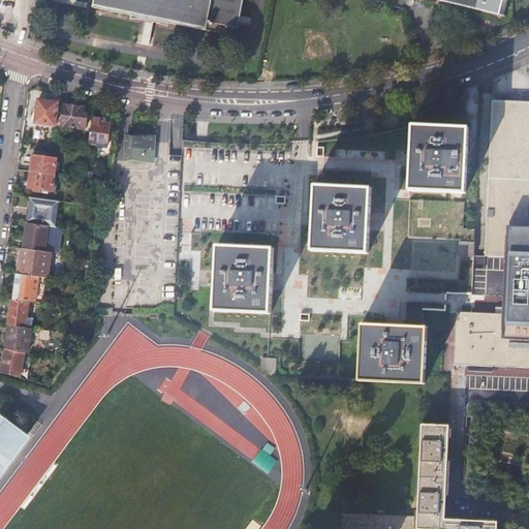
[(94,0),(93,9),(149,21),(198,31),(232,37),(234,29),(238,30),(240,20),(244,0),(94,0)]
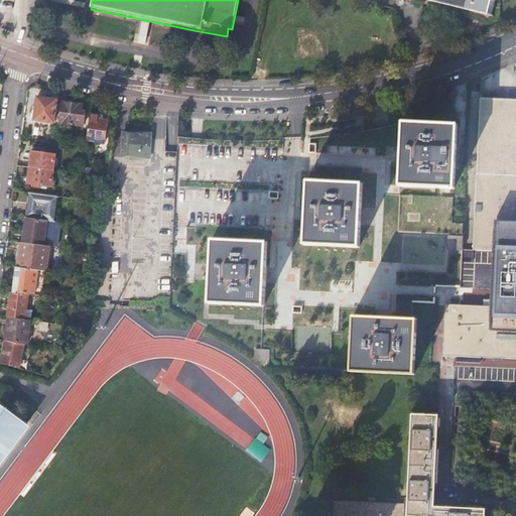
[(404,0),(406,0),(405,0),(426,0),(490,15),(493,0),(404,0)]
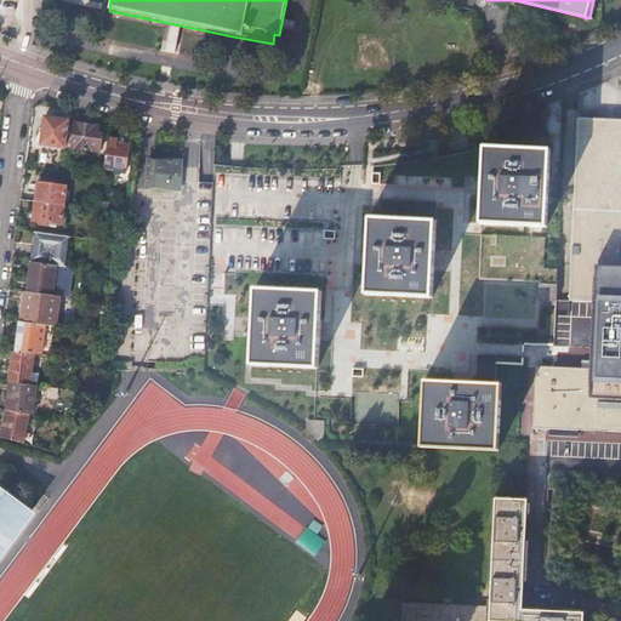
[(68,120),(44,117),(41,136),(40,143),(64,147),(68,120)]
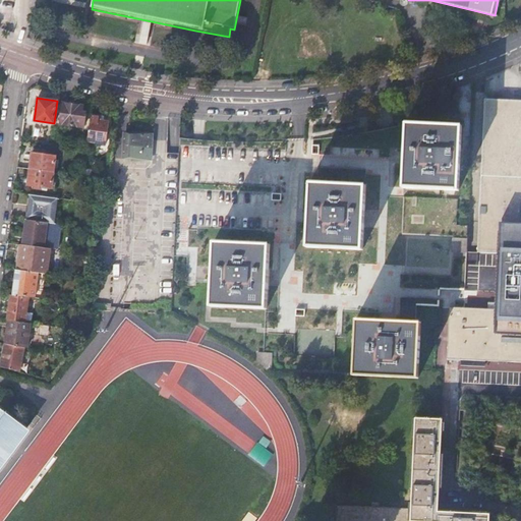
[(520,101),(486,101),(485,110),(520,110),(520,101)]
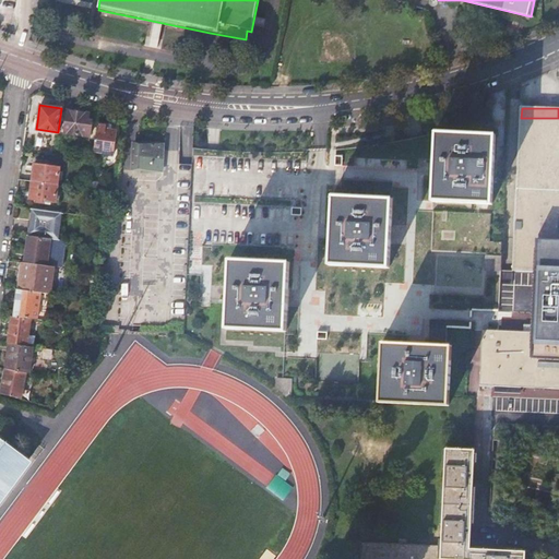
[(88,114),(66,110),(62,132),(90,137),(92,120),(90,120),(88,119),(88,114)]
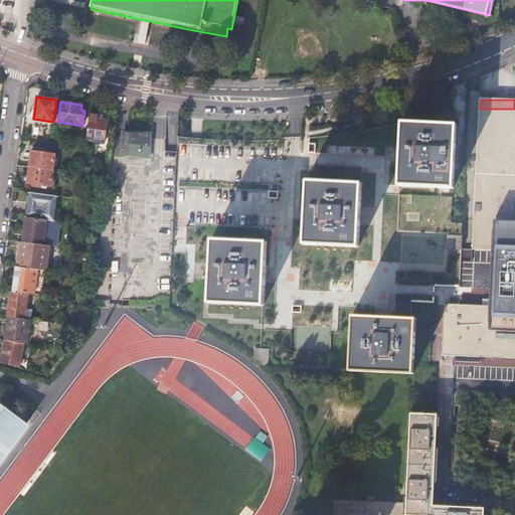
[(514,109),(480,109),(474,249),(495,250),(496,223),(514,223),(514,109)]
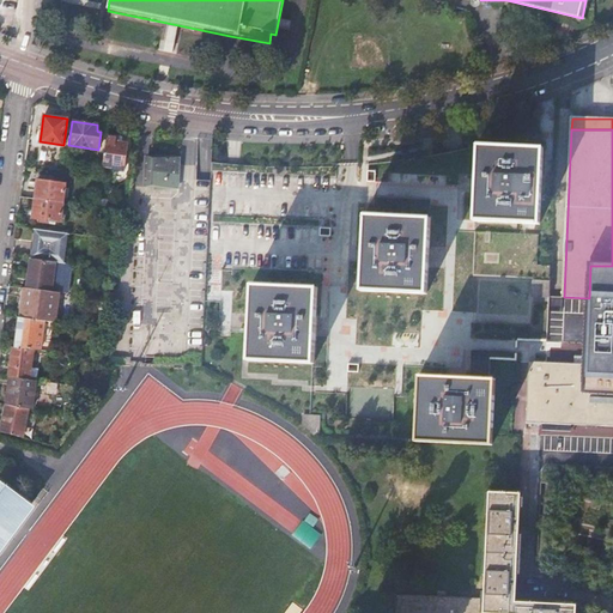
[(119,135),(107,134),(103,165),(125,168),(128,143),(123,141),(117,141),(119,135)]
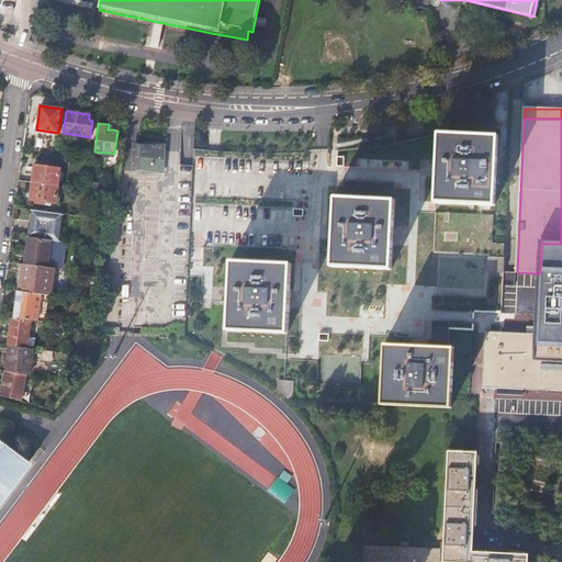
[(494,136),(438,134),(435,203),(494,205),(497,136),(494,136)]
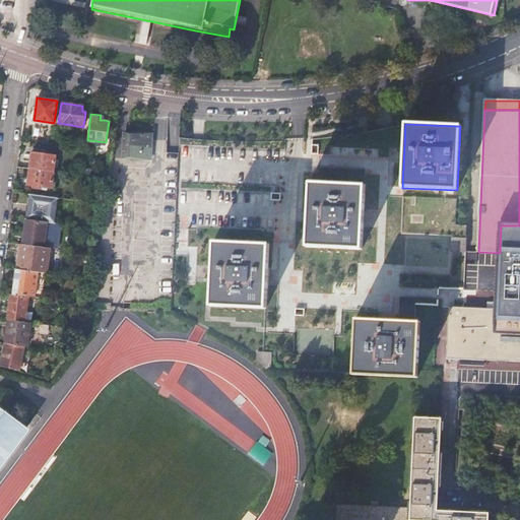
[(151,128),(130,126),(130,130),(129,151),(150,152),(151,128)]
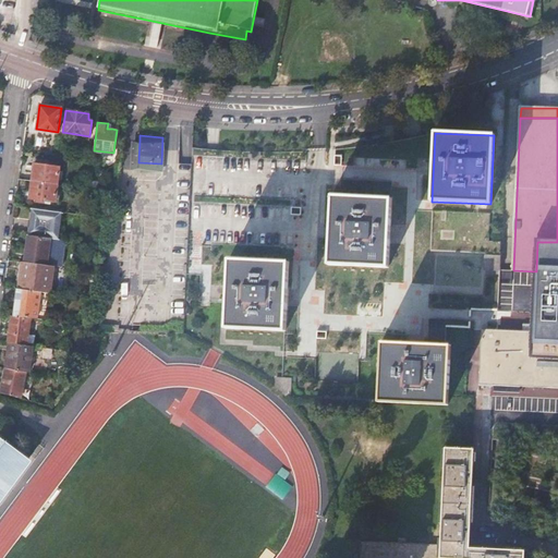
[(32,180),(57,183),(59,167),(34,162),(32,180)]
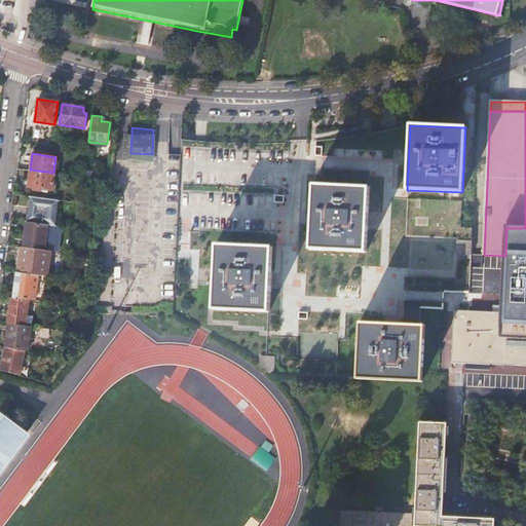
[(51,189),(53,173),(30,170),(28,186),(51,189)]
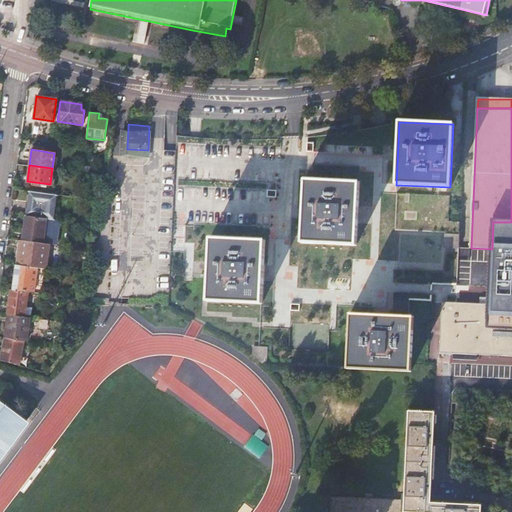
[(358,183),(305,180),(302,237),(302,242),(356,244),(357,223),(358,183)]
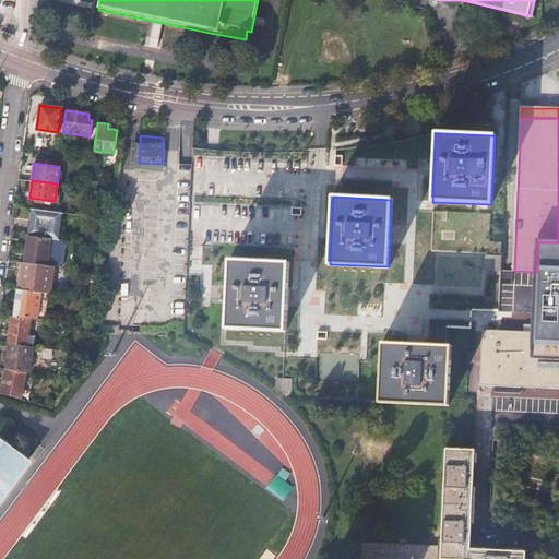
[(59,239),(62,213),(31,209),(27,235),(50,238),(59,239)]
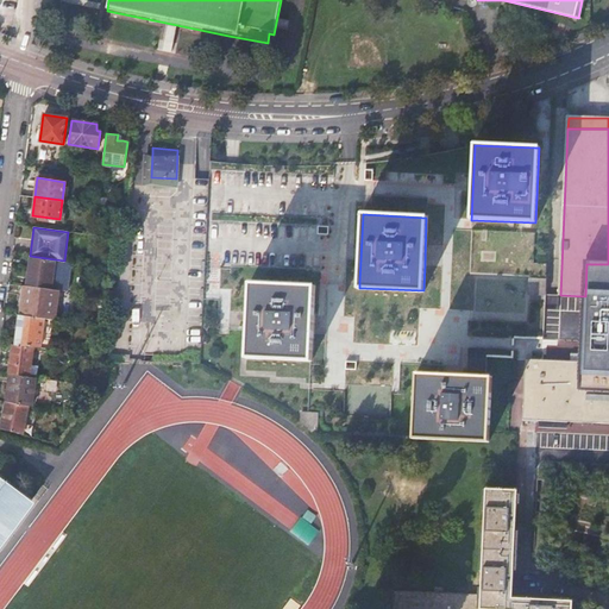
[(545,264),(534,263),(535,233),(472,231),(470,274),(473,274),(545,277),(545,264)]
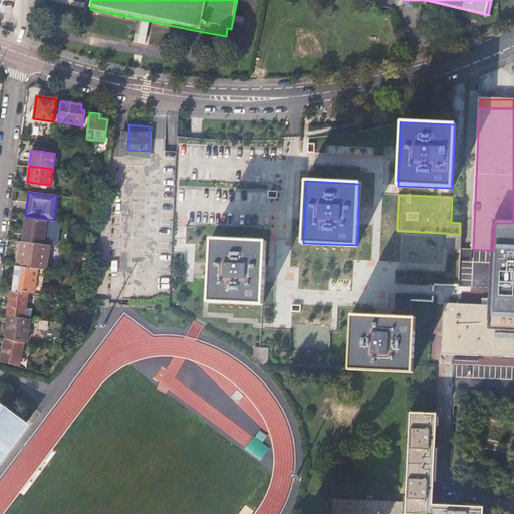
[(54,220),(46,219),(25,216),(22,241),(43,244),(49,245),(56,246),(59,221),(54,220)]
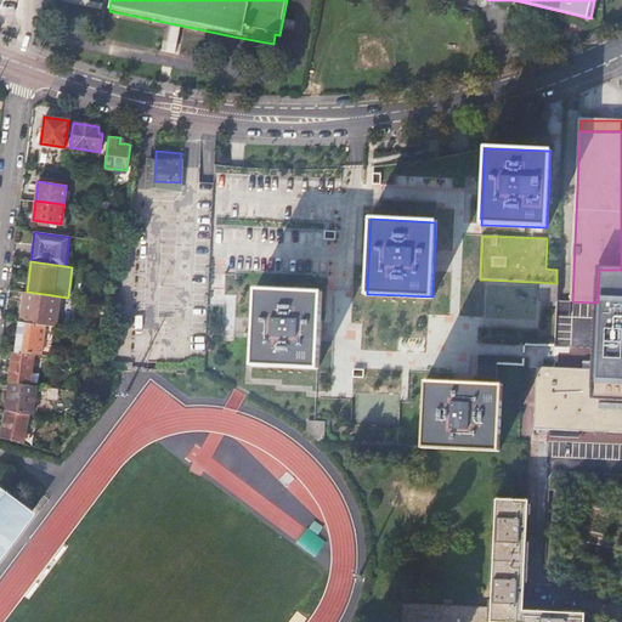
[(621,270),(599,270),(598,303),(600,304),(598,341),(597,365),(621,365),(621,270)]
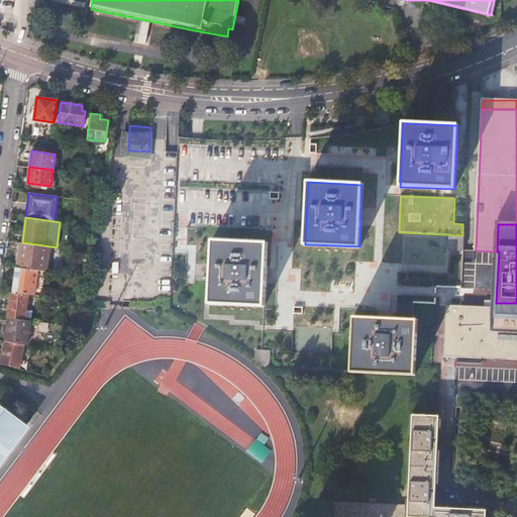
[(446,249),(461,250),(461,237),(447,236),(446,249)]
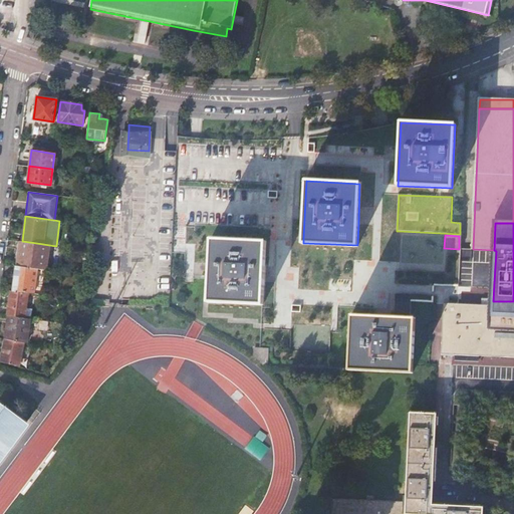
[(265,242),(211,240),(210,263),(209,279),(208,302),(262,304),(263,281),(264,256),(265,242)]
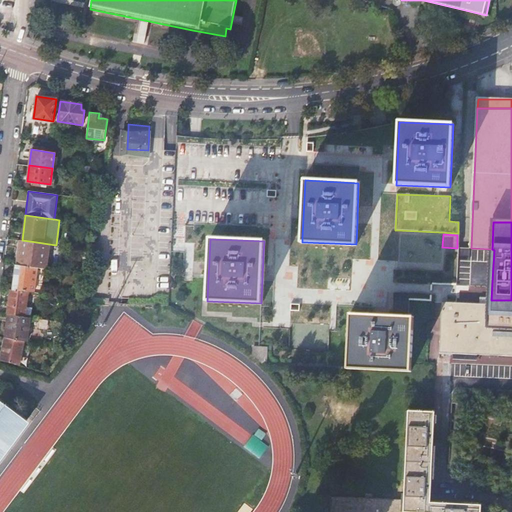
[(44,268),(46,269),(49,244),(43,243),(22,240),(19,240),(16,265),(44,268)]
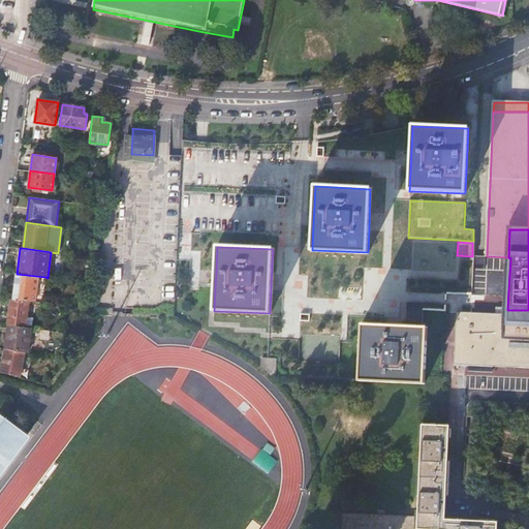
[(29,301),(42,303),(45,277),(17,274),(13,299),(29,301)]
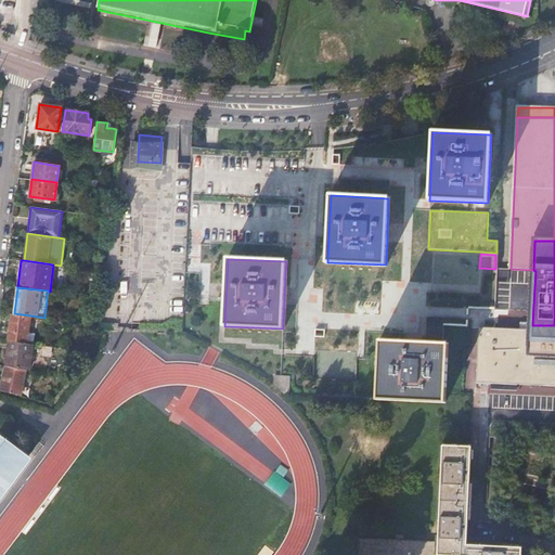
[(8,340),(26,343),(30,315),(14,313),(11,313),(8,340)]
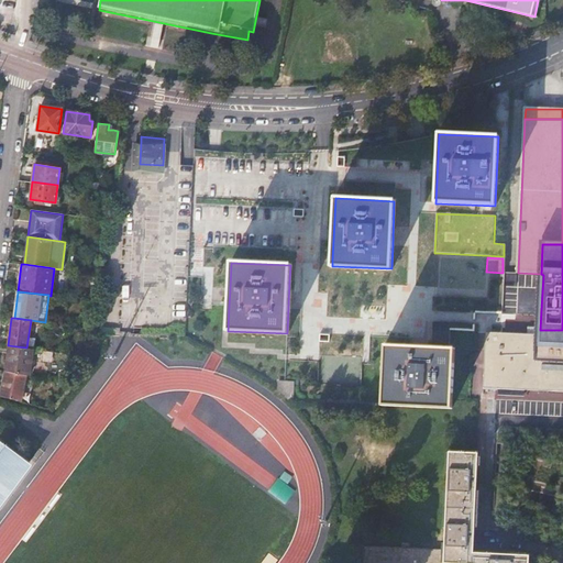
[(540,335),(487,333),(485,387),(562,390),(562,330),(540,330),(540,335)]
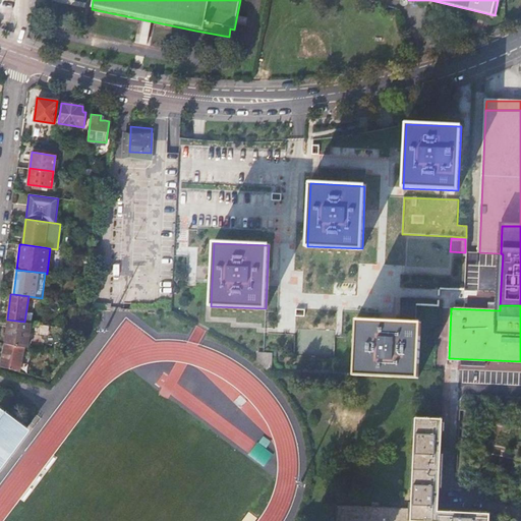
[(26,347),(31,322),(24,322),(7,320),(4,343),(5,343),(23,347),(26,347)]
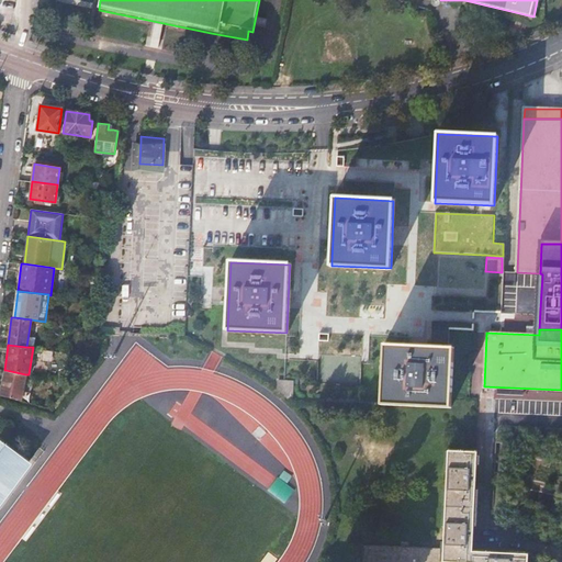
[(382,404),(426,407),(450,408),(453,348),(409,347),(385,346),(383,401),(382,404)]
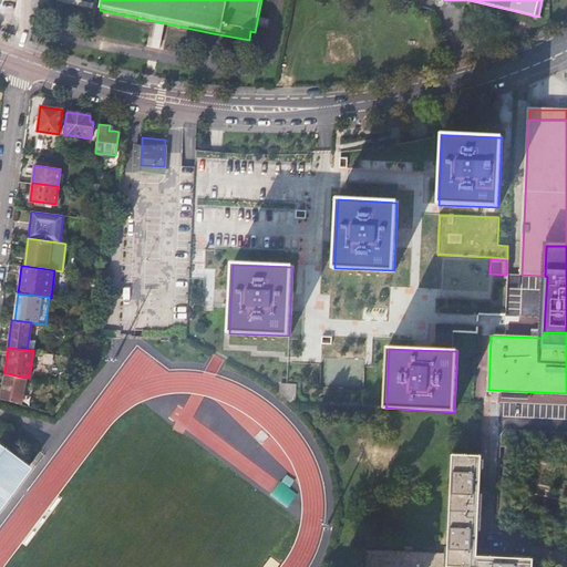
[(74,380),(76,370),(66,369),(65,379),(74,380)]
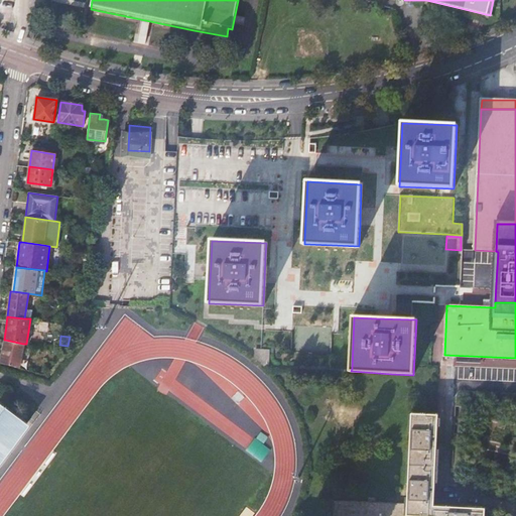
[(0,362),(18,368),(23,344),(5,340),(0,362)]
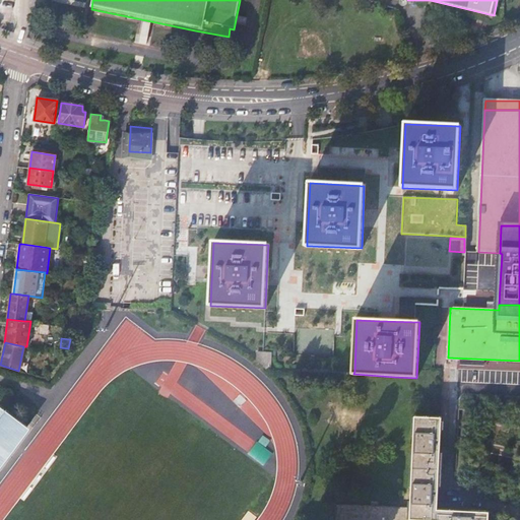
[(257,354),(256,362),(264,368),(270,372),(270,367),(271,353),(257,352),(257,354)]
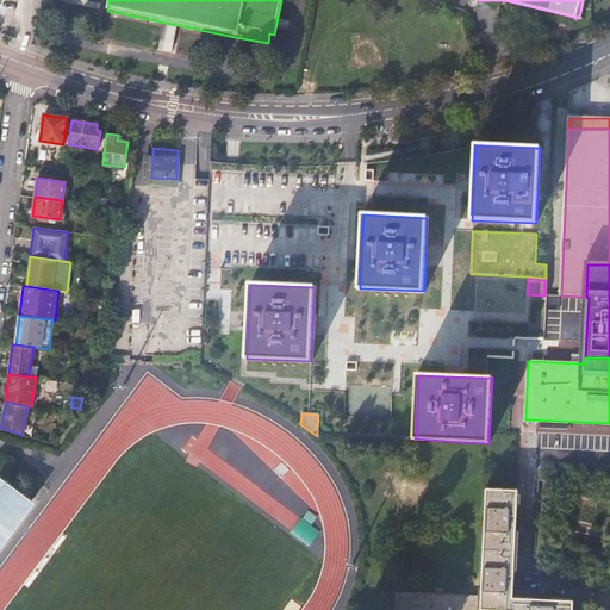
[(0,552),(39,500),(2,474),(0,477),(0,552)]
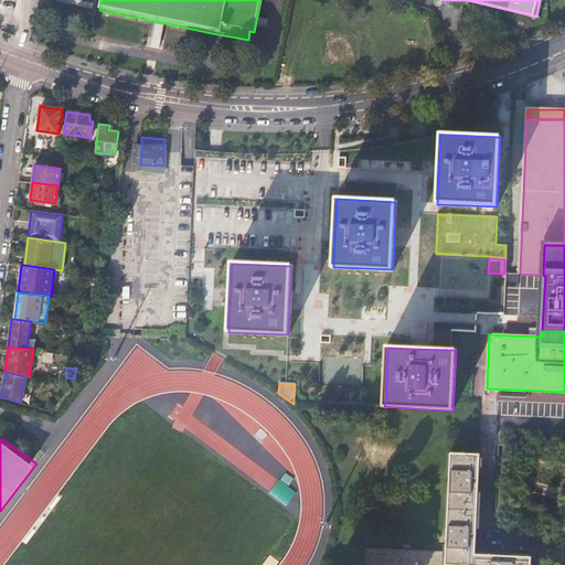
[(479,455),(451,454),(446,552),(445,564),(531,564),(532,557),(475,555),(479,455)]
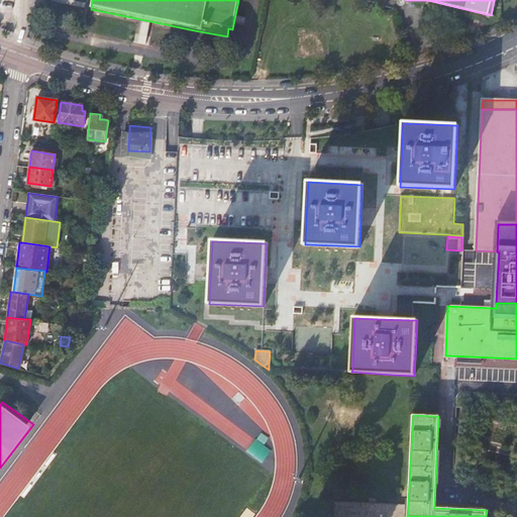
[(407,516),(408,505),(373,503),(334,502),(333,516),(407,516)]
